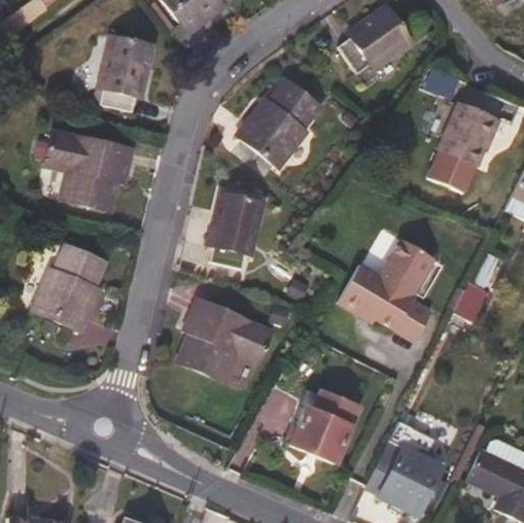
[(0,43),(47,7),(41,0),(32,0),(0,24),(0,43)]
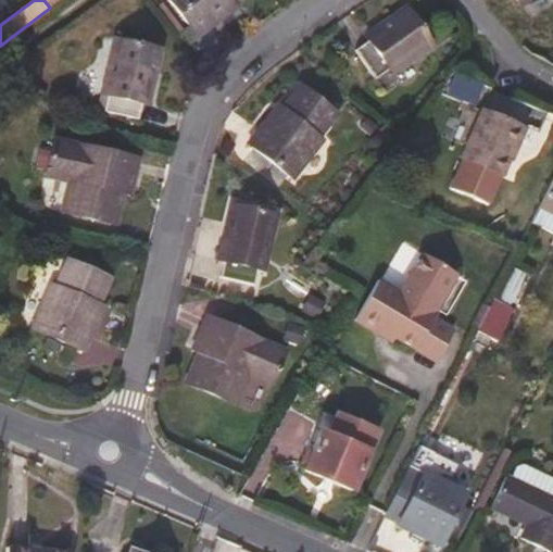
[(172,0),(199,36),(234,10),(231,5),(238,0),(172,0)]
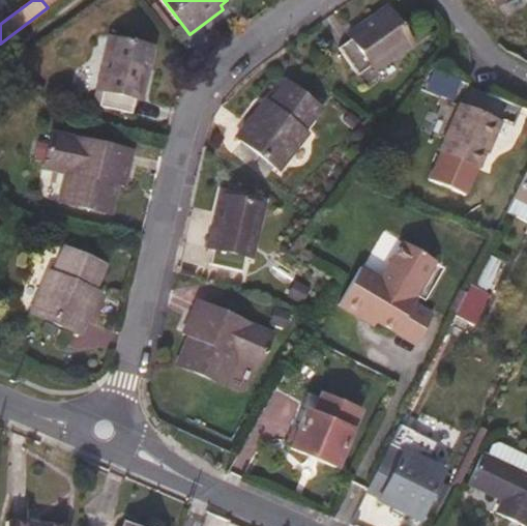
[(413,41),(387,4),(349,32),(352,37),(341,46),(359,72),(371,63),(376,69),(413,41)]
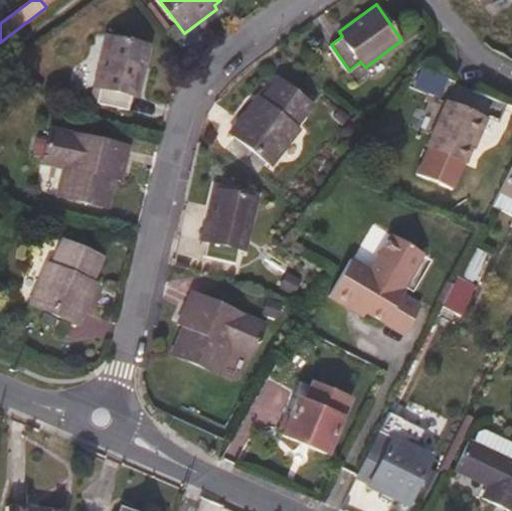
[(151,45),(108,35),(96,86),(102,87),(99,102),(128,109),(130,109),(133,94),(140,96),(151,45)]
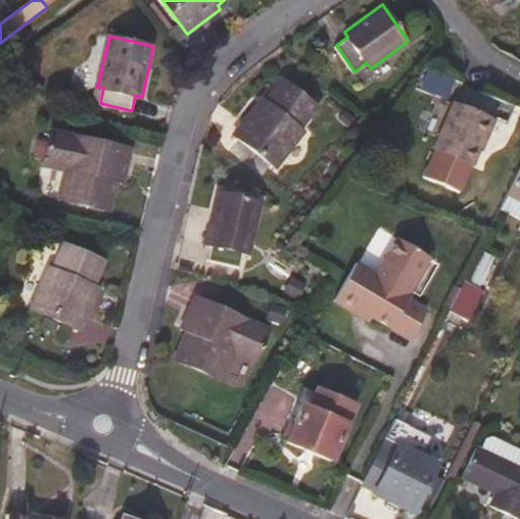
[(319,106),(283,79),(263,104),(258,102),(234,134),(278,167),(306,130),(303,127),(319,106)]
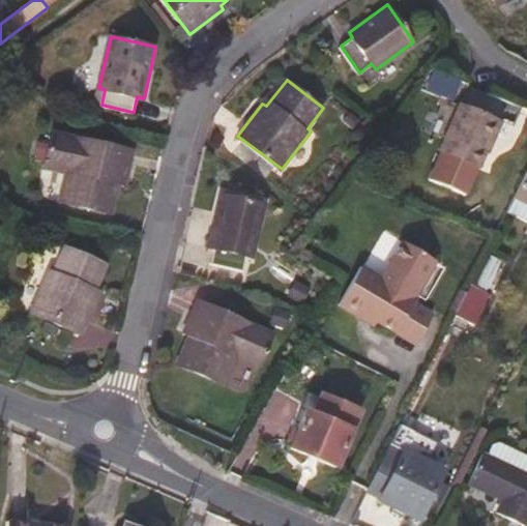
[(501,119),(460,101),(440,149),(480,167),(501,119)]
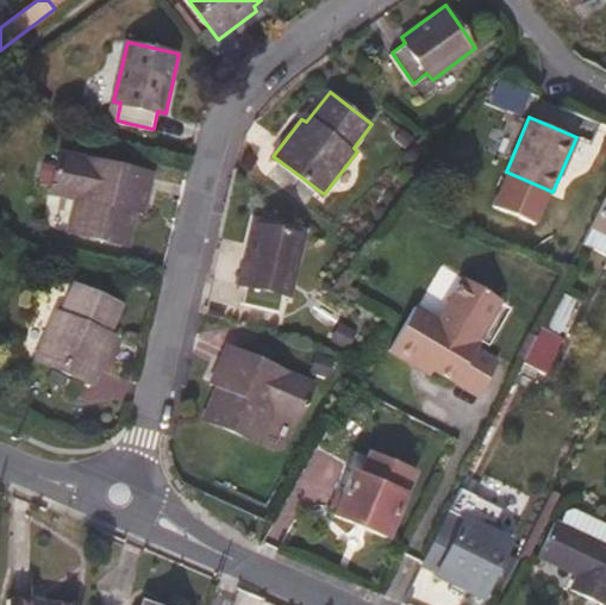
[(154,174),(61,150),(52,185),(77,191),(69,229),(131,245),(143,198),(148,197),(154,174)]
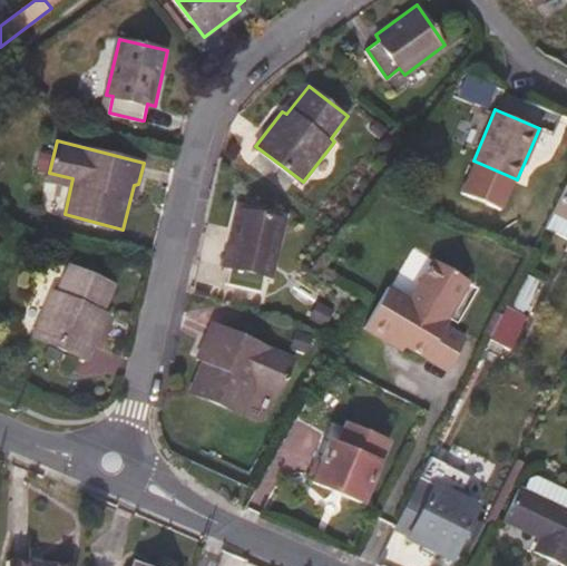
[(566,183),(545,228),(566,238),(566,183)]
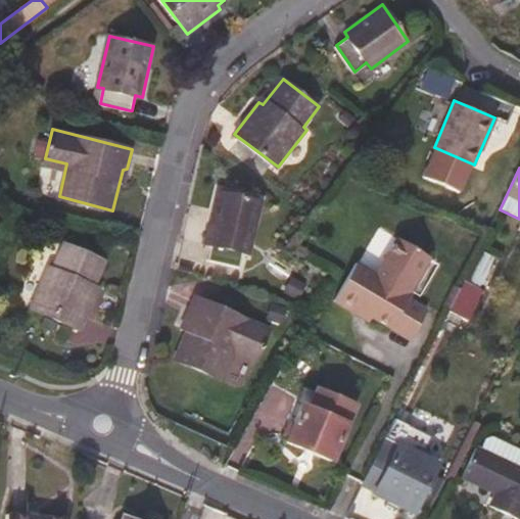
[(263,201),(219,191),(207,243),(213,244),(209,258),(241,266),(244,251),(251,253),(263,201)]
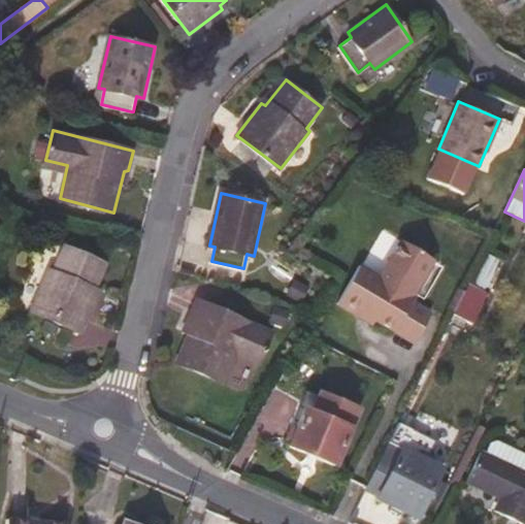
[(107,263),(66,246),(55,269),(51,266),(31,310),(83,332),(98,296),(94,295),(107,263)]
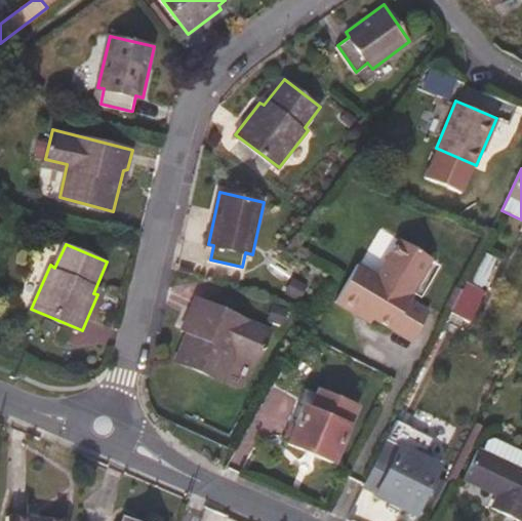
[(395,283),(359,261),(334,302),(362,318),(365,313),(412,342),(430,309),(410,297),(414,290),(397,279),(395,283)]
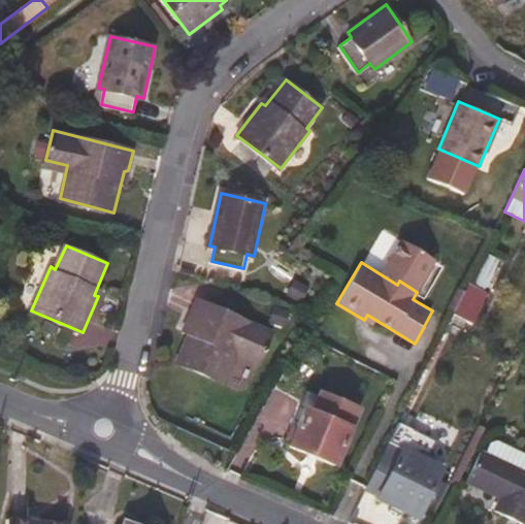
[(484,294),(467,286),(454,314),(470,322),(484,294)]
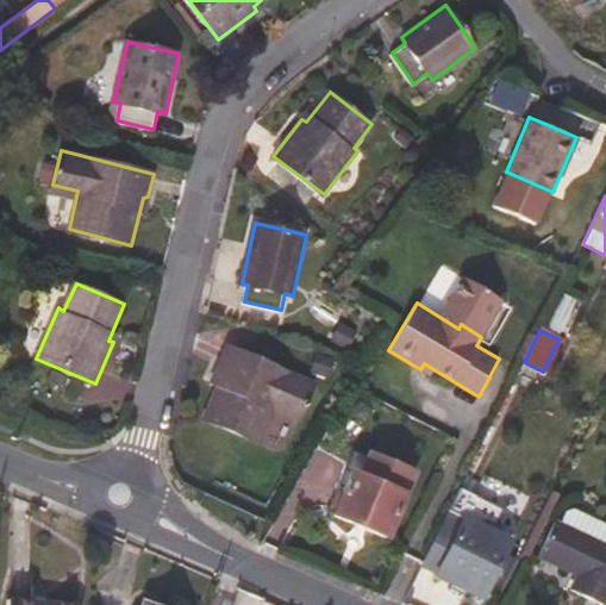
[(316,381),(227,344),(218,367),(224,369),(205,416),(263,441),(277,405),(301,415),(316,381)]
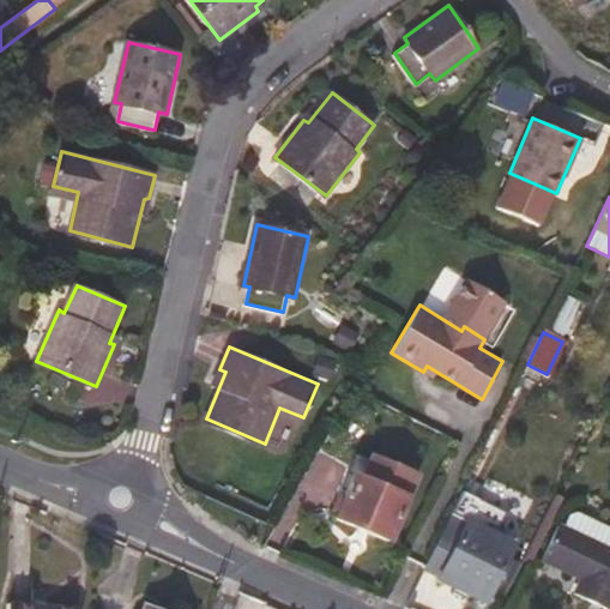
[(418,475),(372,456),(362,477),(352,474),(334,518),(390,541),(418,475)]
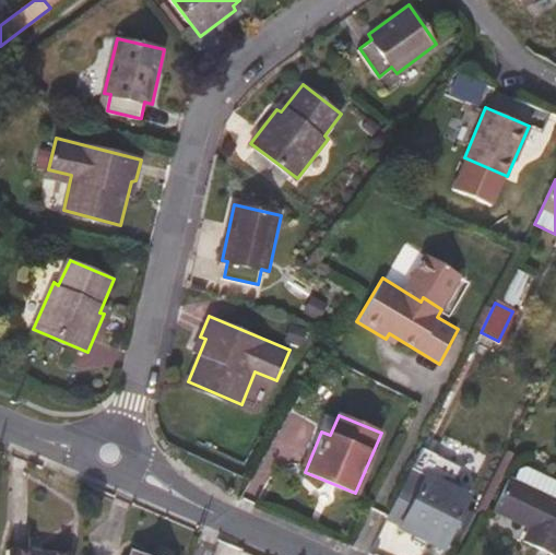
[(472,495),(413,465),(387,517),(425,536),(424,539),(444,550),(472,495)]
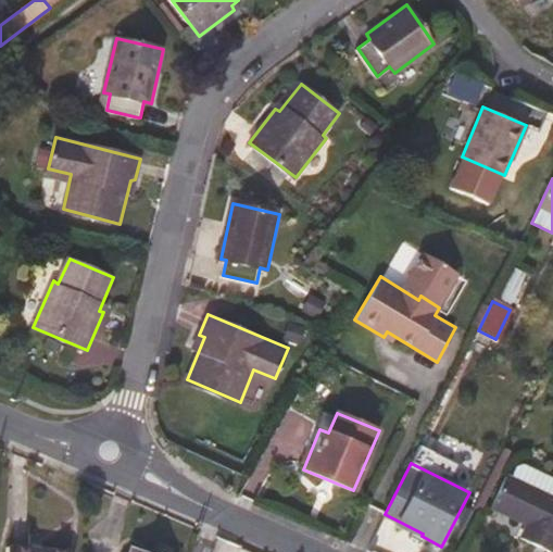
[(552,494),(506,473),(490,509),(525,525),(519,537),(552,551),(552,494)]
